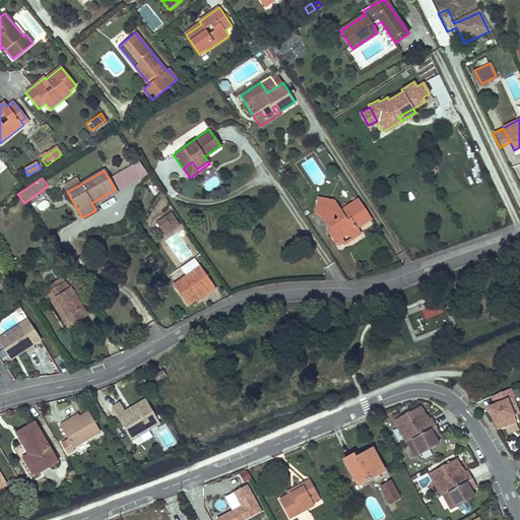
[(115,189),(91,203),(93,207),(117,193),(115,189)]
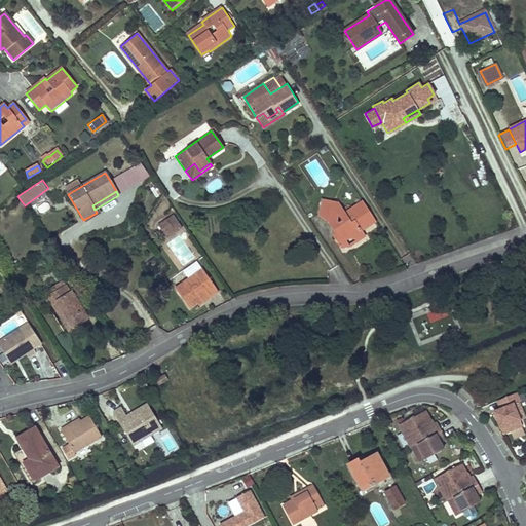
[(321,198),(318,215),(328,217),(329,211),(337,212),(342,220),(339,221),(336,221),(336,227),(333,228),(332,235),(337,243),(347,236),(357,238),(365,234),(361,229),(367,225),(366,222),(373,218),(362,200),(343,212),(337,201),(321,198)]
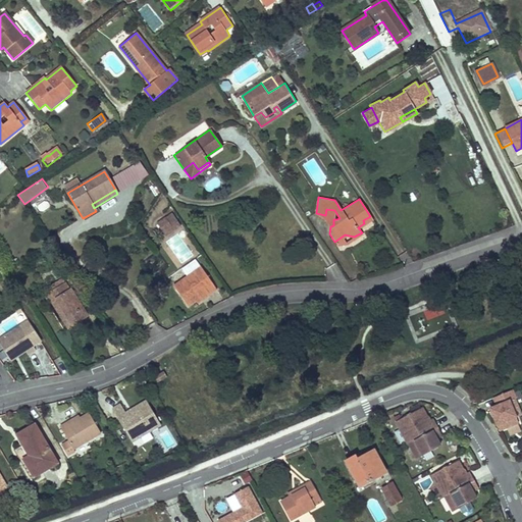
[(163,232),(166,237),(180,227),(172,215),(165,219),(171,228),(163,232)]
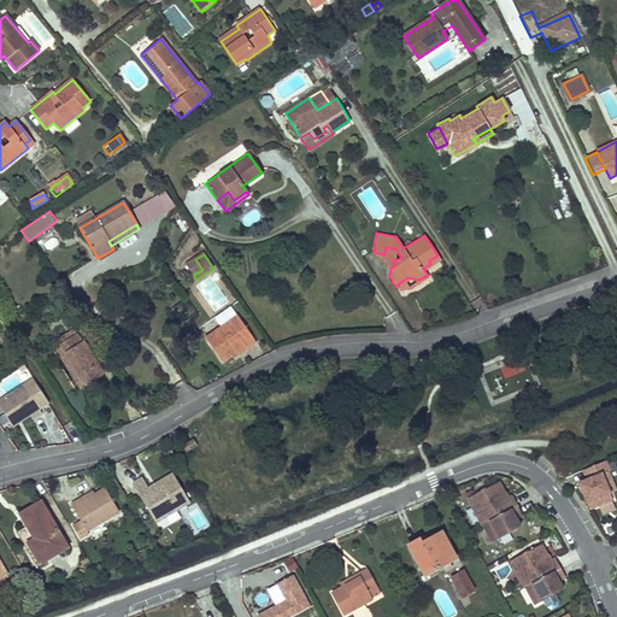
[(195,259),(186,265),(193,275),(203,270),(195,259)]
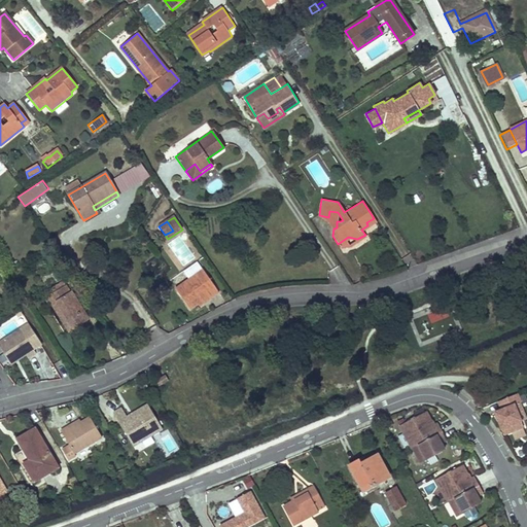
[(348,237),(338,244),(340,247),(348,246),(357,239),(348,237)]
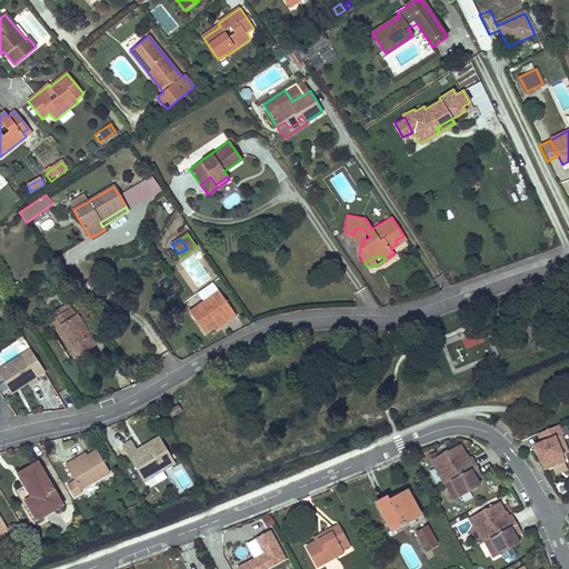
[(213,285),(199,296),(203,302),(218,292),(213,285)]
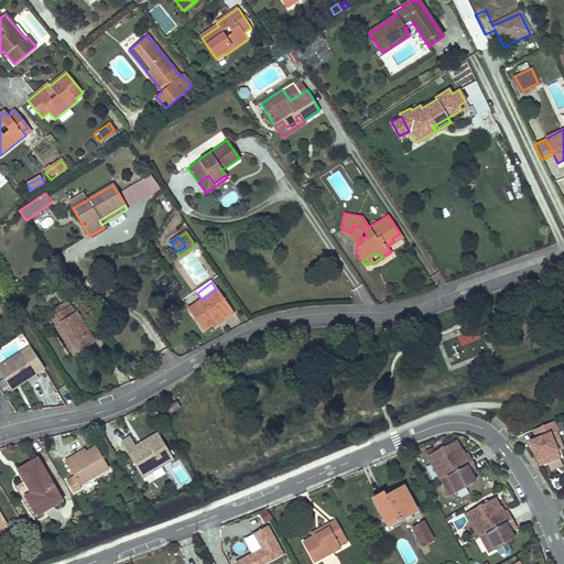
[(202,300),(188,308),(204,332),(212,325),(225,316),(227,320),(234,315),(216,290),(202,300)]
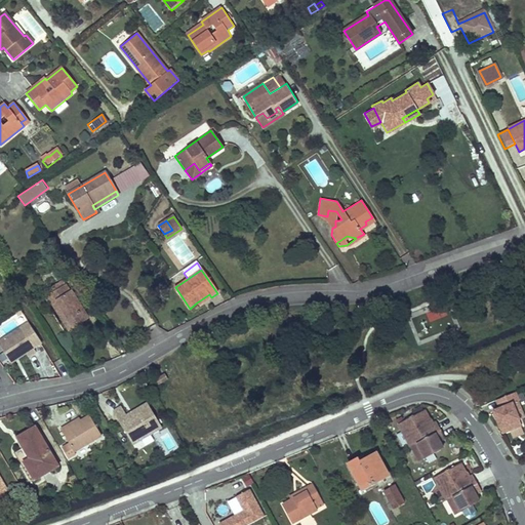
[(59,284),(51,289),(53,292),(51,293),(54,298),(74,329),(88,319),(66,285),(63,287),(59,284)]
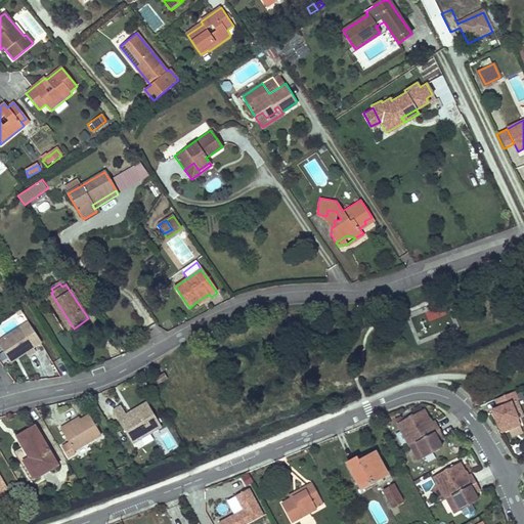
[(209,294),(197,302),(199,305),(211,297),(209,294)]
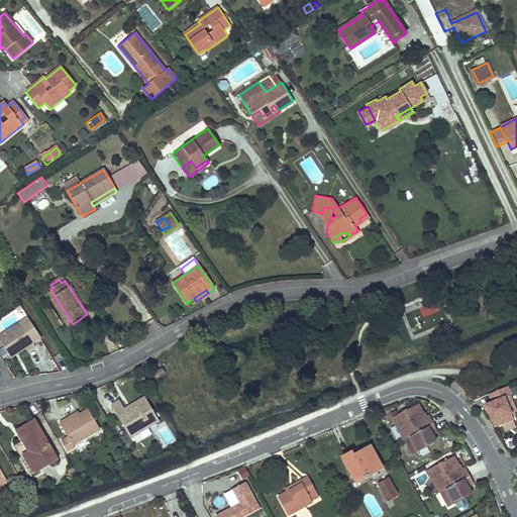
[(54,294),(48,297),(69,327),(73,324),(54,294)]
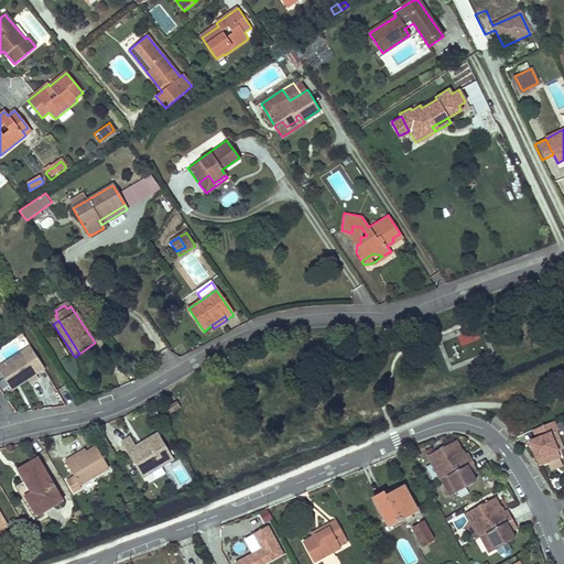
[(20,350),(0,364),(0,371),(9,384),(17,379),(19,382),(26,377),(29,381),(38,376),(20,350)]
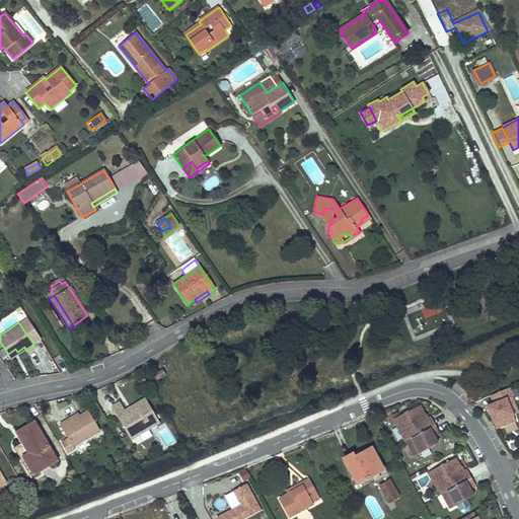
[(38,372),(54,366),(46,345),(29,351),(38,372)]
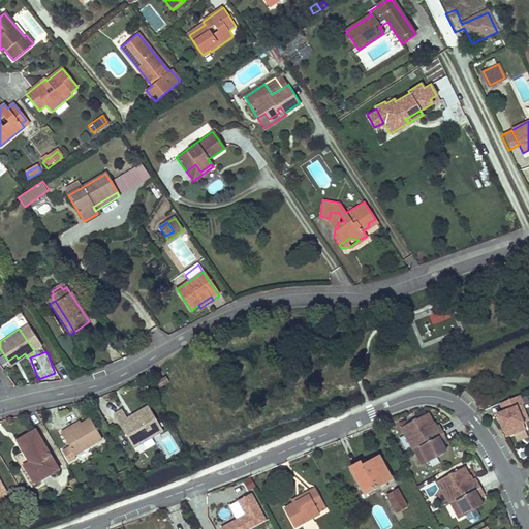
[(16,355),(8,361),(10,364),(18,359),(16,355)]
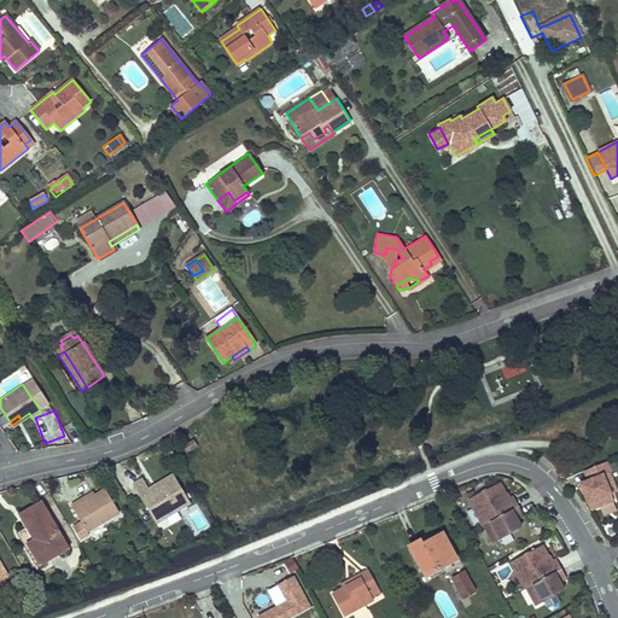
[(191,438),(180,444),(184,452),(196,444),(191,438)]
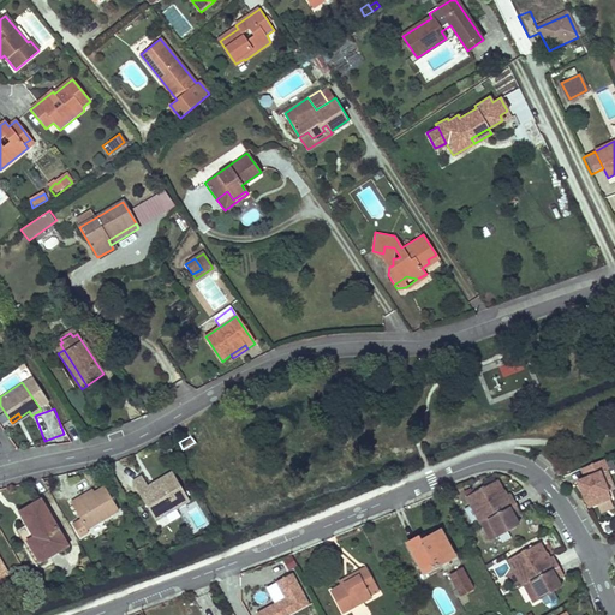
[(607,471),(602,460),(586,467),(589,473),(583,477),(574,479),(586,508),(609,499),(598,473),(607,471)]
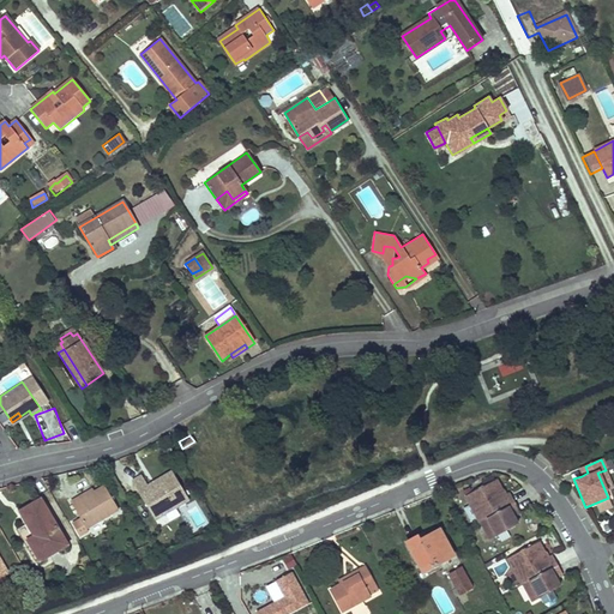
[(131,479),(151,512),(160,507),(162,513),(187,498),(169,469),(152,480),(155,483),(148,488),(145,483),(138,474),(131,479)]
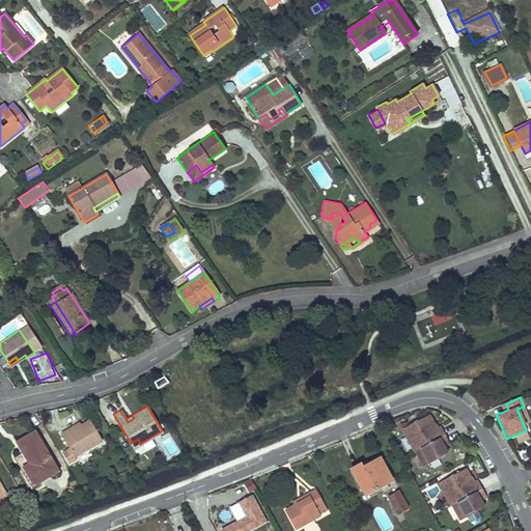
[(430,414),(404,428),(417,451),(418,451),(425,466),(449,452),(446,446),(450,443),(442,426),(439,428),(430,414)]
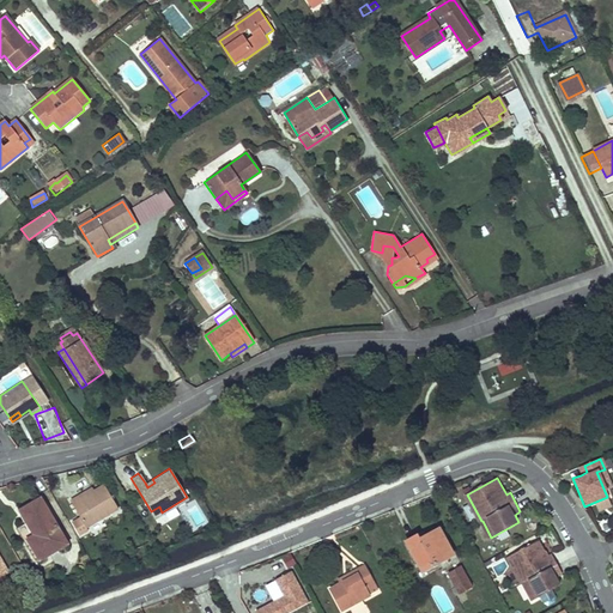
[(83,526),(115,507),(101,484),(91,490),(78,497),(76,493),(67,498),(83,526)]
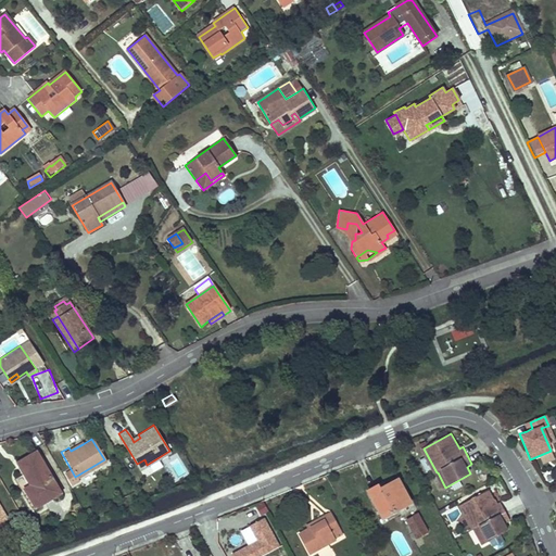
[(80,441),(68,447),(71,451),(83,444),(80,441)]
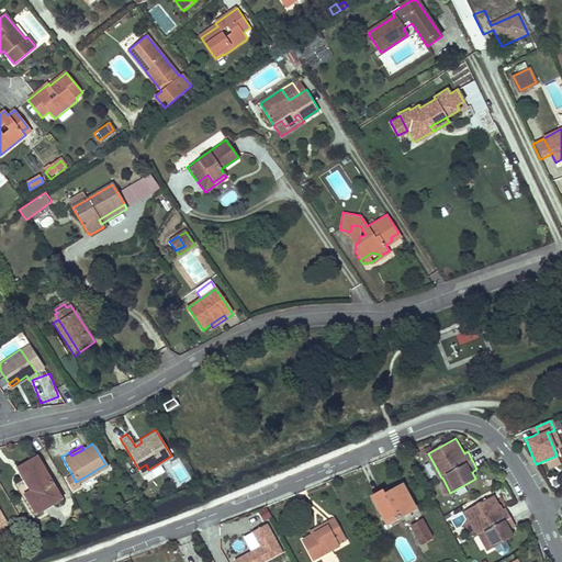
[(58,497),(34,456),(15,467),(22,478),(12,483),(31,514),(58,497)]
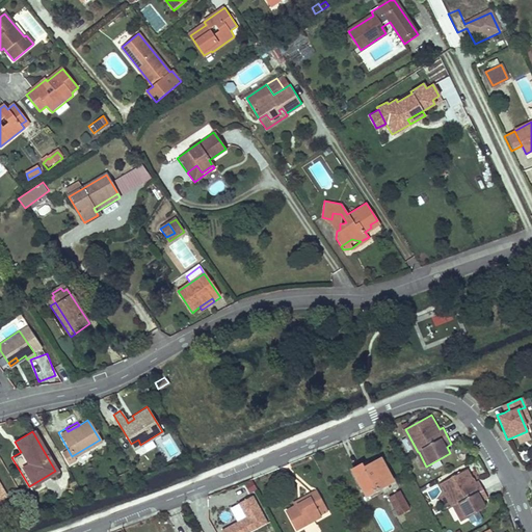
[(134,449),(140,445),(138,440),(131,444),(134,449)]
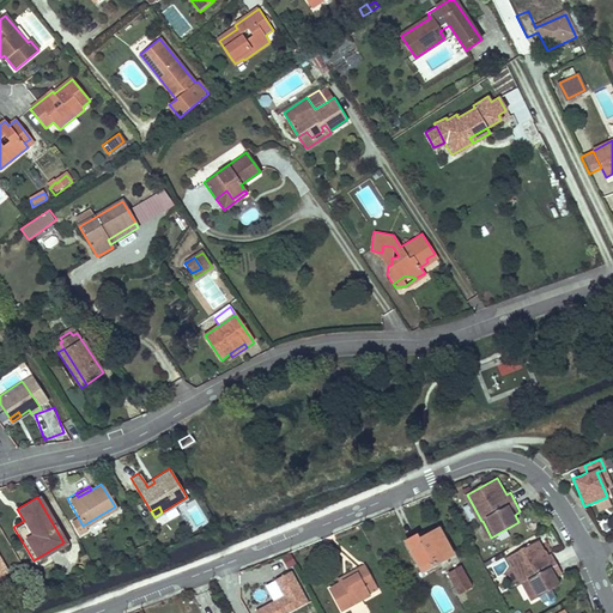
[(420,534),(407,540),(423,570),(453,554),(439,528),(422,536),(420,534)]
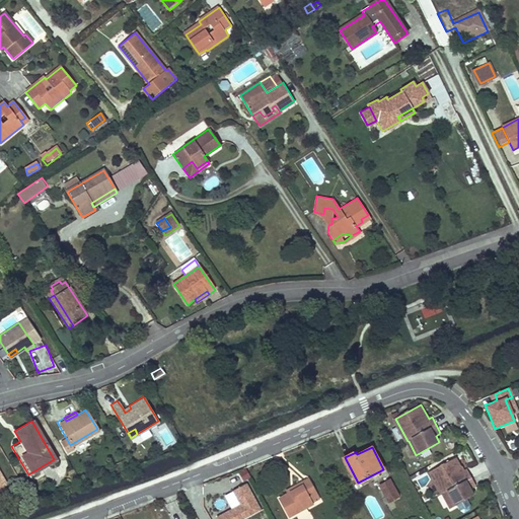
[(456,457),(430,471),(442,494),(444,493),(451,507),(474,495),(470,488),(475,486),(466,469),(463,471),(456,457)]
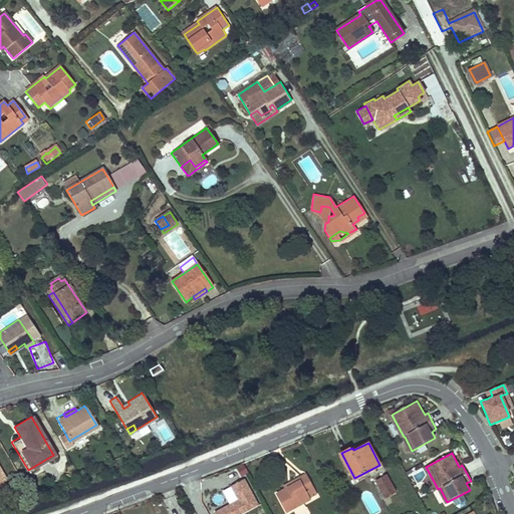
[(299,480),(277,491),(286,510),(309,498),(306,492),(313,488),(305,473),(297,477),(299,480)]
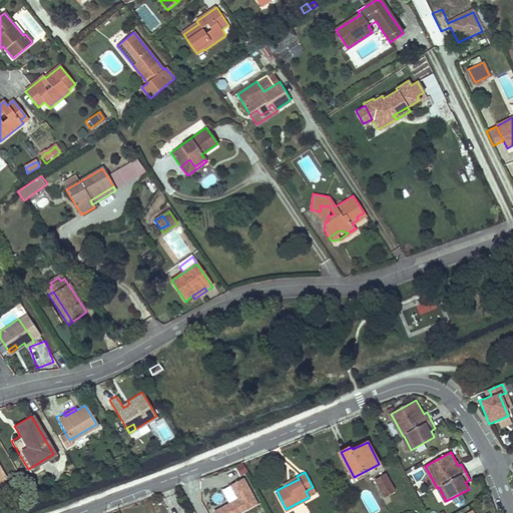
[(211,512),(240,512),(258,505),(244,476),(221,487),(228,502),(210,510),(211,512)]
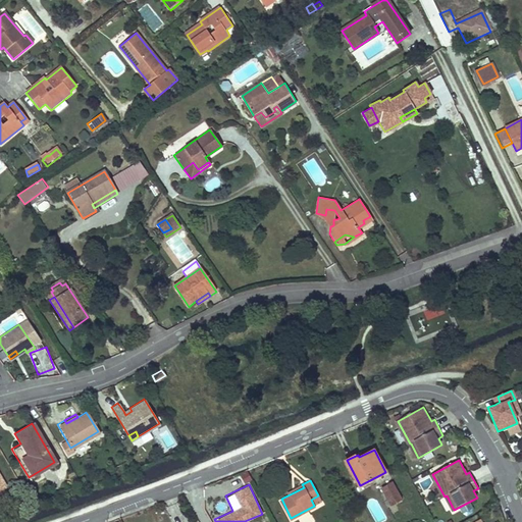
[(390,504),(401,500),(394,485),(393,485),(383,489),(388,499),(384,502),(386,506),(390,503),(390,504)]
